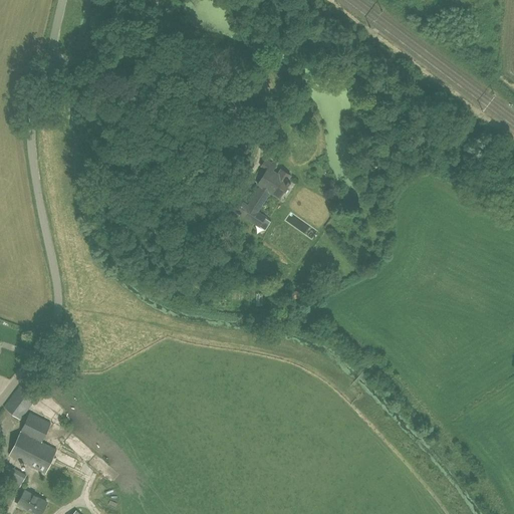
[(238,216),(239,213),(259,227),(266,217),(258,212),(270,192),(274,187),(275,188),(282,193),(287,185),(288,186),(290,182),(287,180),(291,176),(281,169),(278,174),(272,171),(275,166),(265,160),(261,166),(267,169),(257,184),(260,186),(248,205),(235,197),(232,202),(220,194),(214,203),(228,212),(230,210),(238,216)]
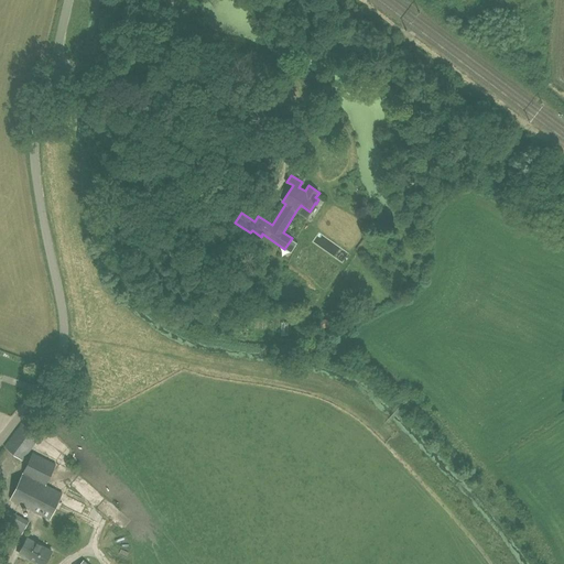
[(334,317),(318,321),(321,328),(335,325),(334,317)]
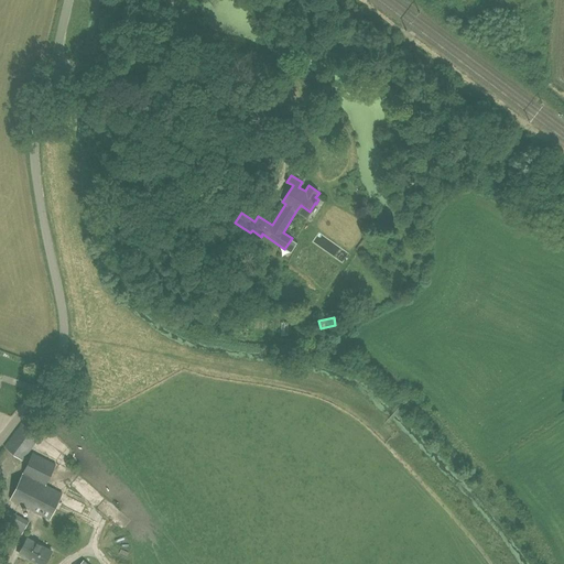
[(22,423),(4,446),(22,461),(40,437),(22,423)]
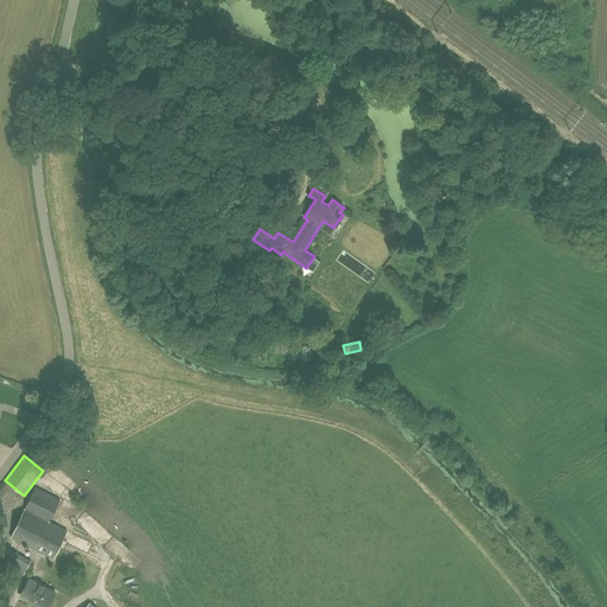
[(61,500),(36,487),(11,537),(53,558),(68,531),(49,522),(61,500)]
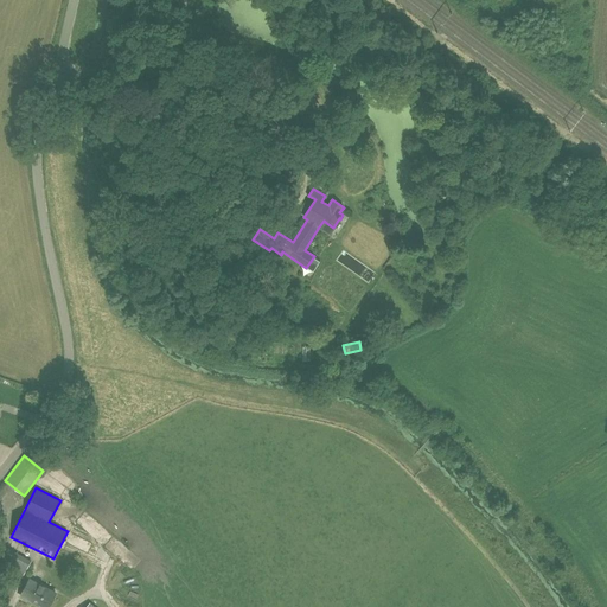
[(8,548),(0,561),(24,575),(31,561),(8,548)]
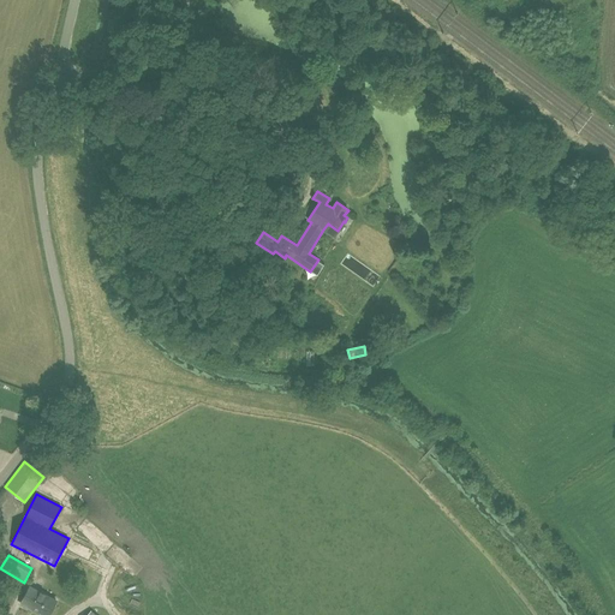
[(9,577),(0,589),(0,596),(10,603),(22,585),(9,577)]
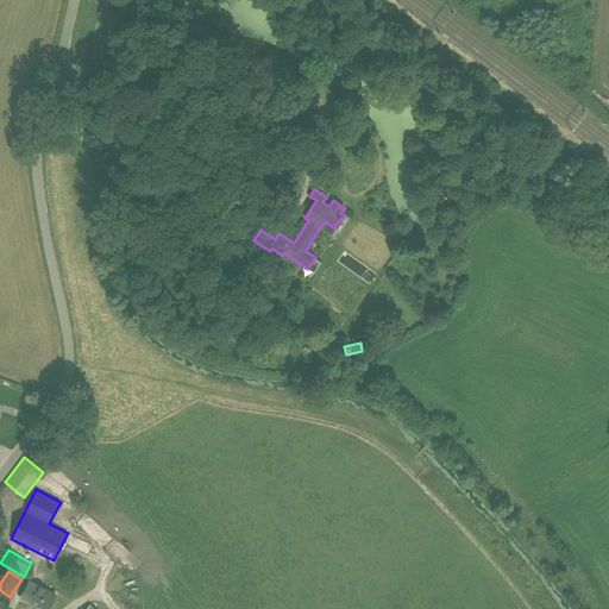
[(30,581),(22,598),(38,607),(39,606),(45,608),(48,608),(56,595),(30,581)]
